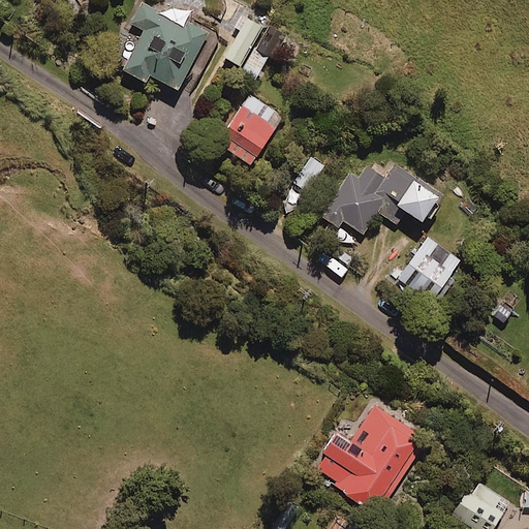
[(216,39),(230,47),(223,61),(239,68),(260,27),(257,26),(262,16),(236,2),(216,39)]
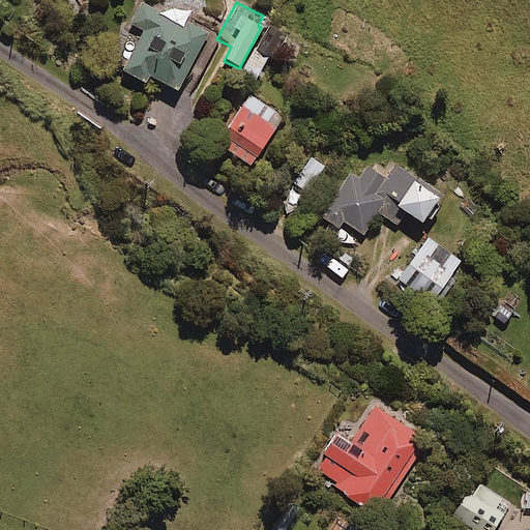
[(181,29),(140,7),(129,26),(142,33),(120,72),(144,86),(147,79),(175,94),(206,37),(183,25),(181,29)]
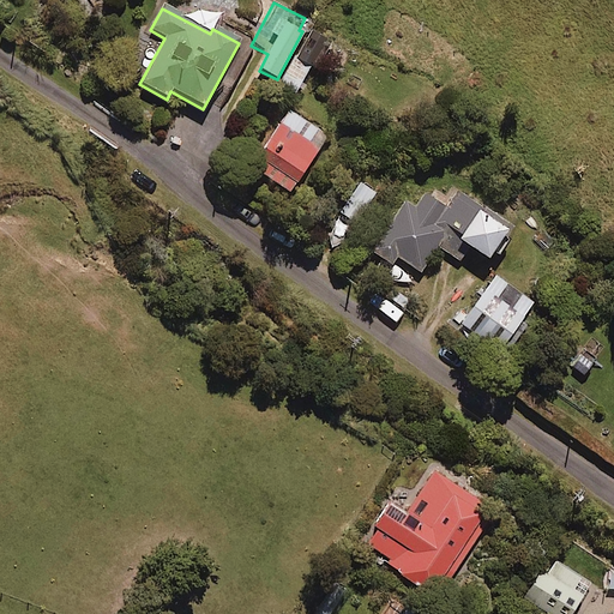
[(315,56),(300,48),(278,85),(294,95),(315,56)]
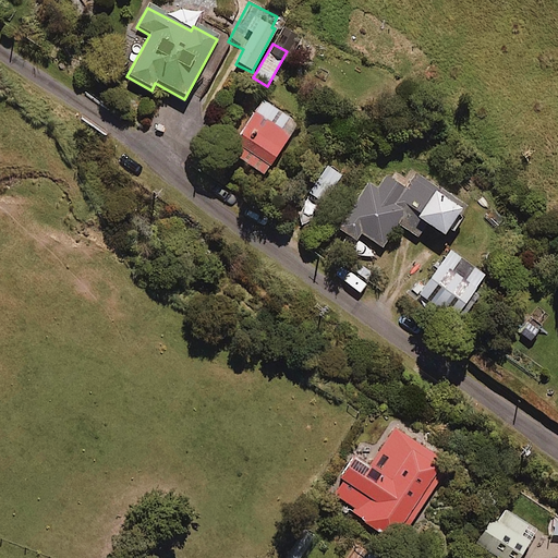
[(298,123),(263,100),(228,154),(263,177),(298,123)]
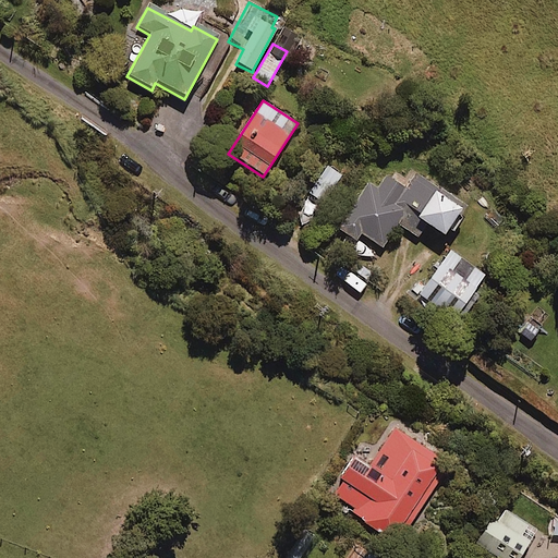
[(343,173),(329,164),(307,195),(322,205),(343,173)]
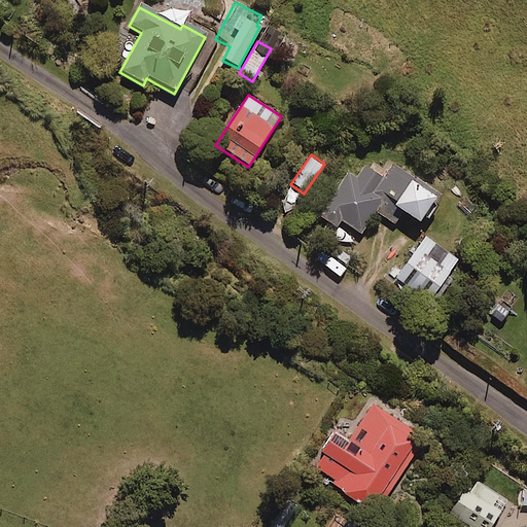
[(417,225),(437,196),(392,165),(382,181),(363,169),(355,181),(346,175),(318,216),(335,229),(339,221),(359,236),(376,213),(392,224),(399,213),(417,225)]
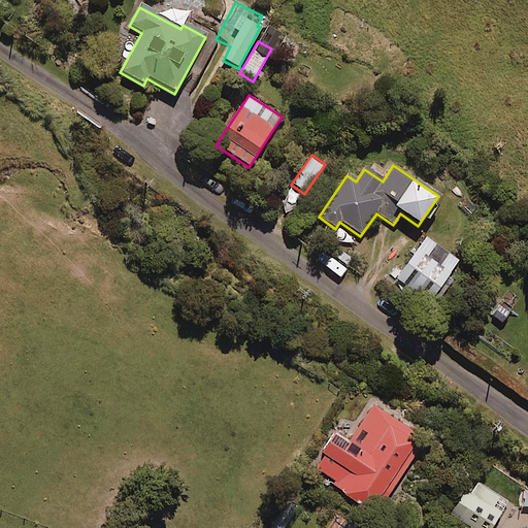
[(458,261),(425,238),(399,277),(432,300),(458,261)]
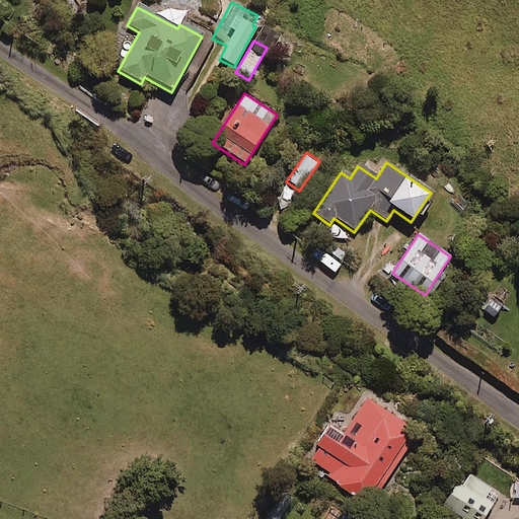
[(502,304),(489,296),(479,310),(493,318),(502,304)]
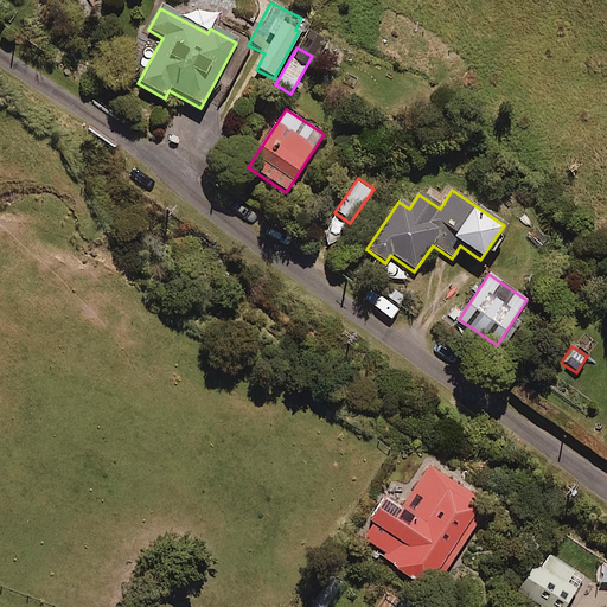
[(487,511),(428,468),(400,508),(387,498),(359,536),(383,553),(379,557),(429,593),(487,511)]
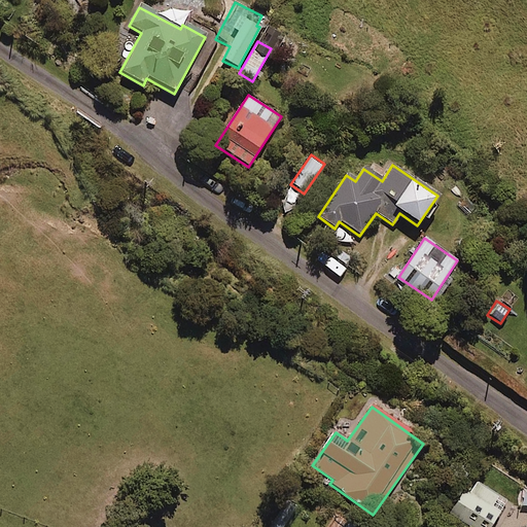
[(498,495),(478,483),(470,494),(463,490),(449,515),(468,526),(490,526),(499,512),(491,506),(498,495)]
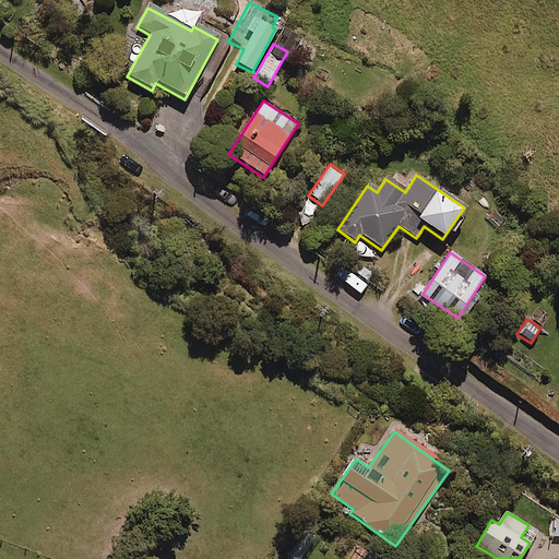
All buildings are outlined.
